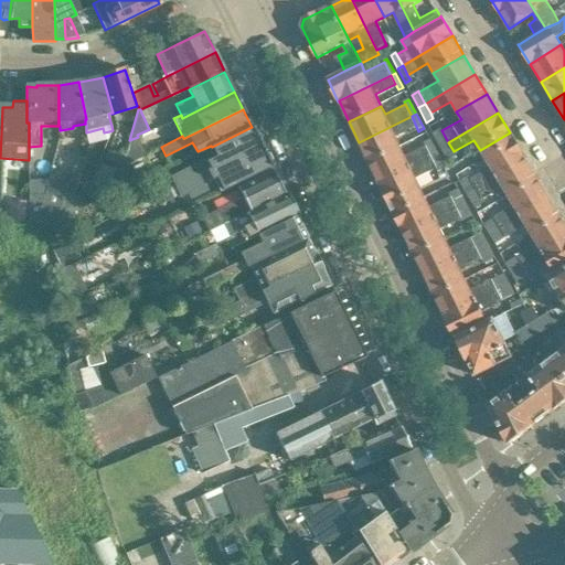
[(402,147),(395,135),(408,128),(412,135),(418,131),(412,116),(359,142),(369,162),(402,147)]
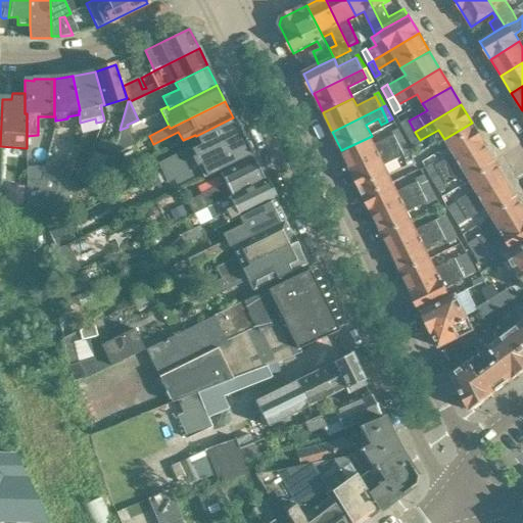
[(162,173),(241,135),(233,117),(196,136),(199,143),(190,148),(190,146),(157,162),(162,173)]
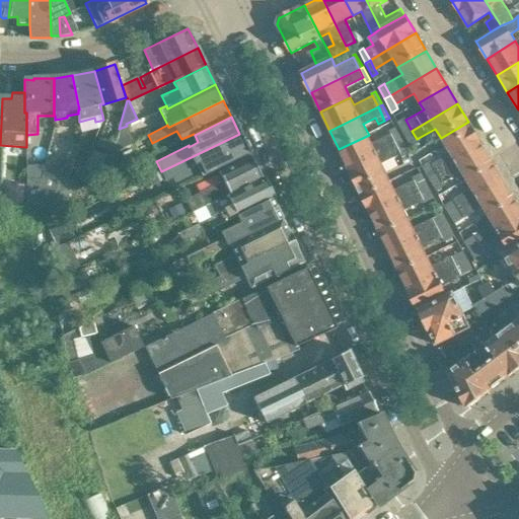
[(397,123),(403,135),(412,131),(405,120),(404,119),(397,123)]
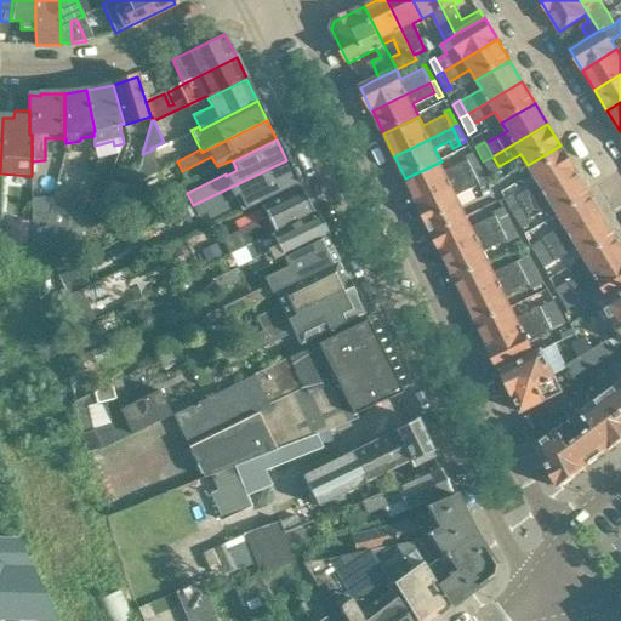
[(577,176),(565,154),(560,146),(528,165),(536,178),(539,183),(517,194),(524,208),(577,176)]
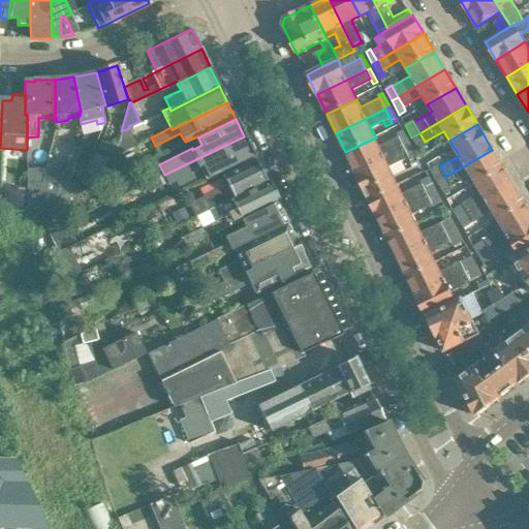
[(136,145),(129,128),(121,131),(117,146),(114,153),(114,155),(136,145)]
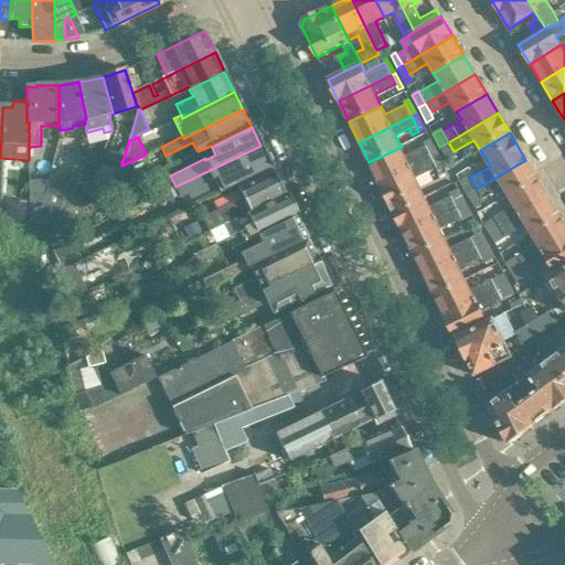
[(426,145),(432,158),(438,155),(432,140),(425,144),(426,145)]
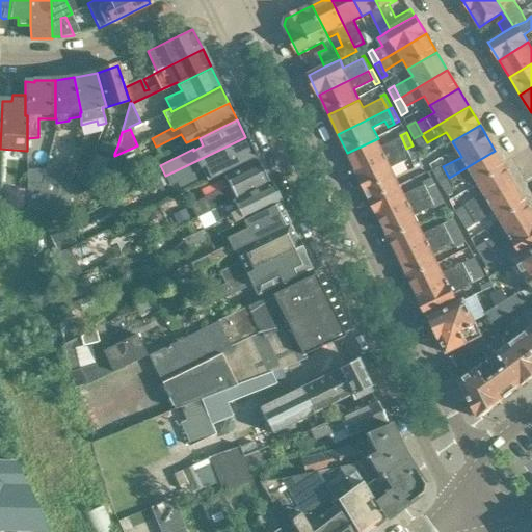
[(414,138),(421,152),(429,148),(427,142),(422,134),(414,138)]
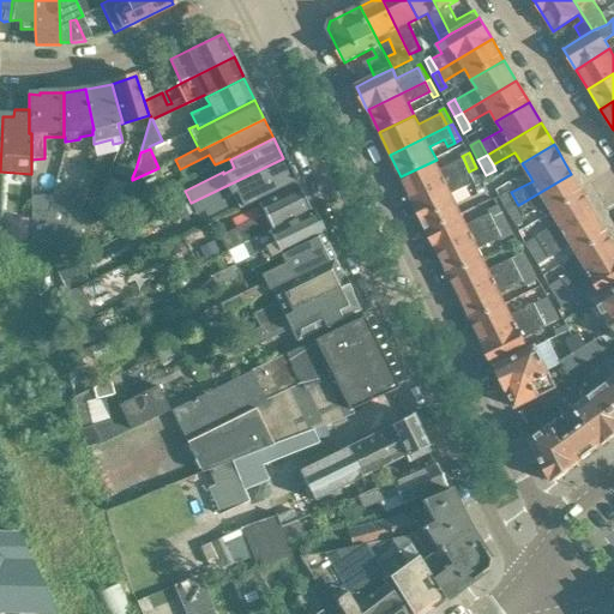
[(411,199),(469,172),(463,157),(440,169),(437,160),(401,176),(411,199)]
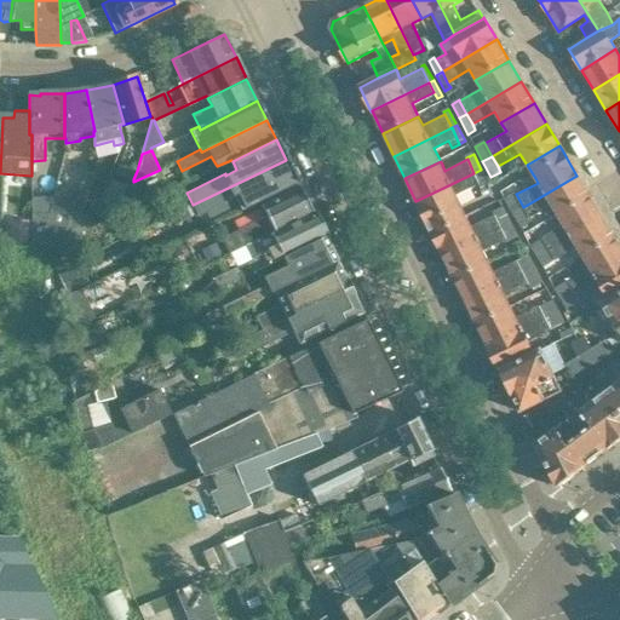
[(286,160),(193,205),(197,214),(206,211),(210,218),(229,210),(225,201),(228,199),(228,197),(237,193),(245,207),(246,210),(298,183),(286,160)]
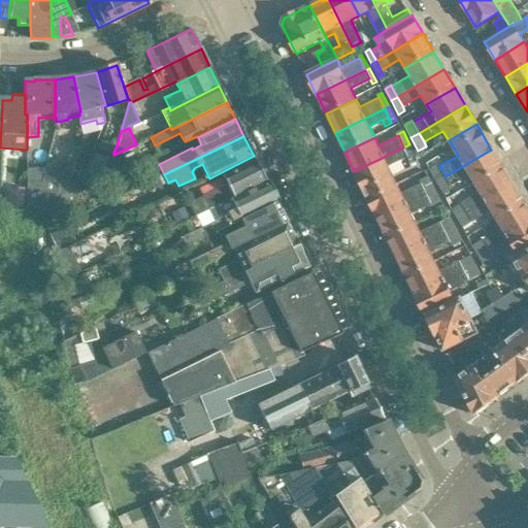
[(117,145),(101,139),(100,139),(98,147),(113,153),(117,145)]
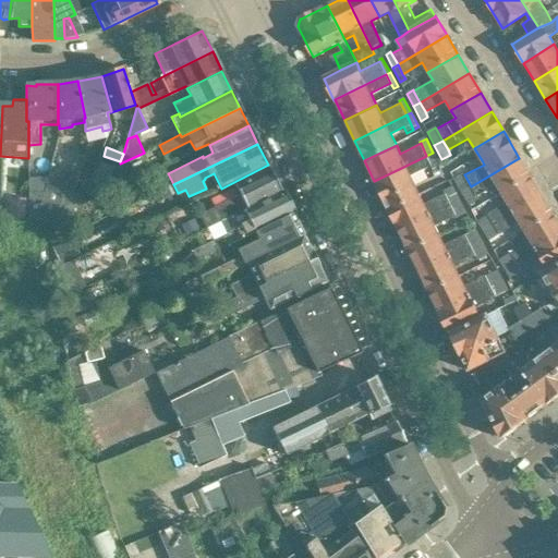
[(433,153),(426,156),(432,165),(434,169),(440,166),(433,153)]
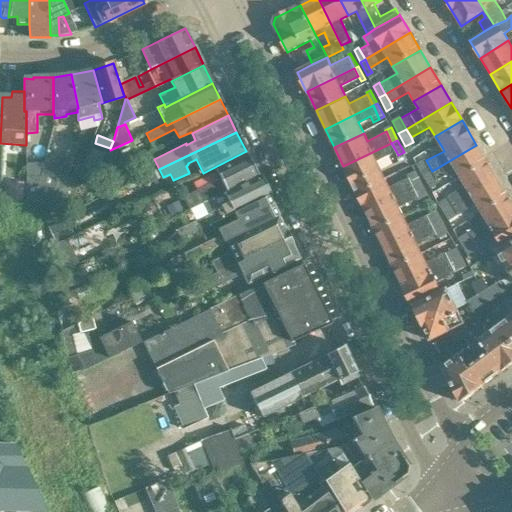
[(353,185),(382,170),(377,160),(395,151),(391,143),(343,166),(353,185)]
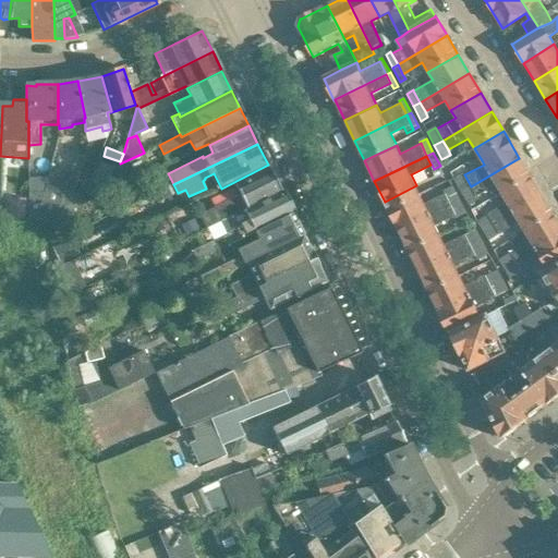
[(501,194),(531,178),(519,158),(471,186),(476,195),(496,184),(501,194)]
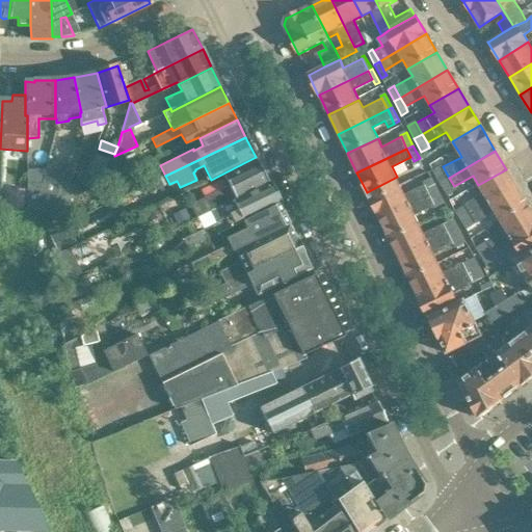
[(111,164),(106,184),(125,175),(117,161),(111,164)]
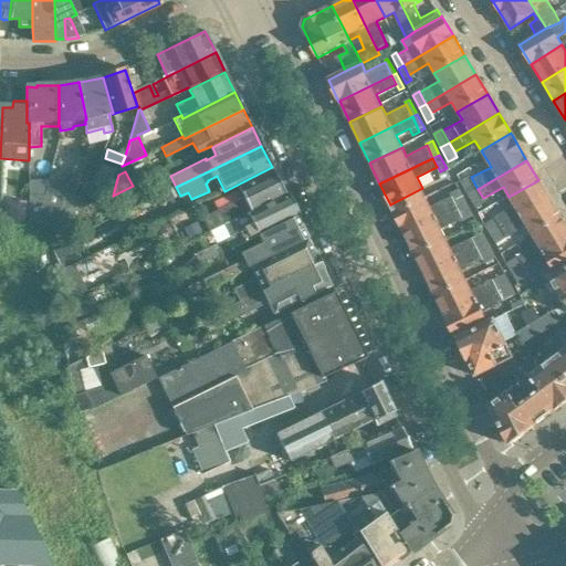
[(223,226),(286,196),(274,171),(239,188),(242,197),(202,217),(209,230),(223,223),(223,226)]
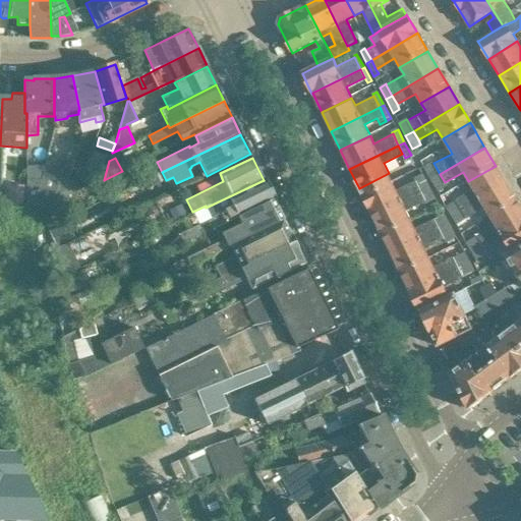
[(432,162),(423,168),(430,180),(440,174),(433,163),(432,162)]
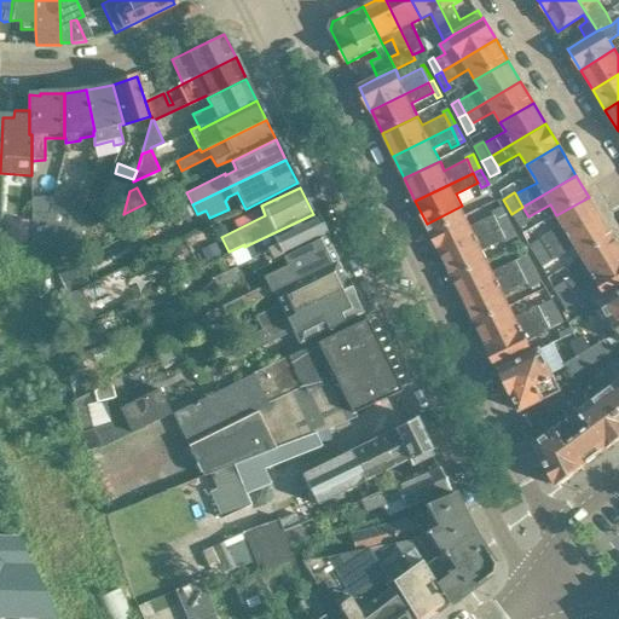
[(549,249),(601,218),(589,197),(556,215),(562,225),(542,237),(549,249)]
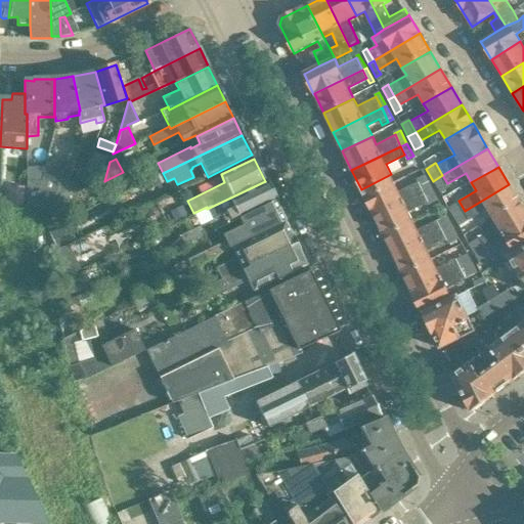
[(85,180),(84,179),(80,179),(63,172),(61,178),(59,177),(51,198),(53,205),(59,202),(59,201),(79,191),(103,179),(101,172),(97,175),(85,180)]
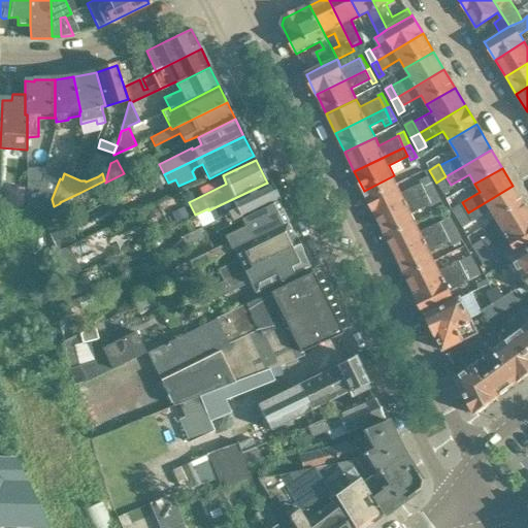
[(52,199),(60,178),(44,175),(41,174),(39,182),(31,207),(43,207),(43,208),(50,208),(54,206),(52,199)]
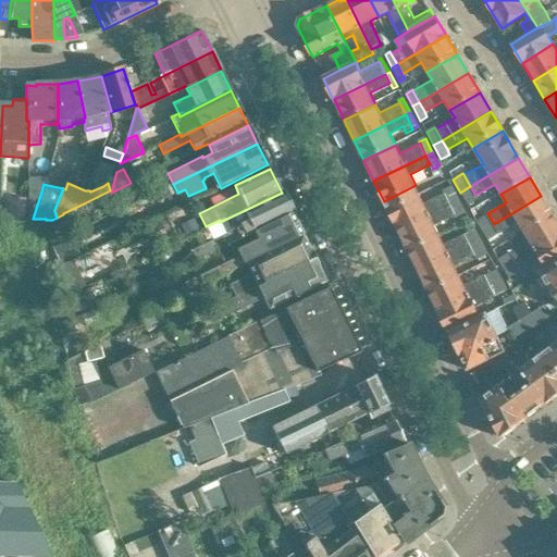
[(424,203),(419,194),(416,185),(384,201),(398,231),(449,206),(444,193),(424,203)]
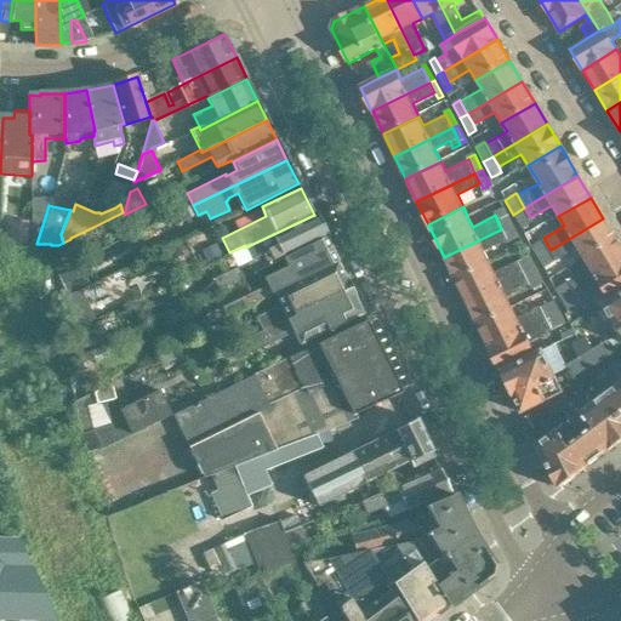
[(494,214),(495,215),(501,229),(512,223),(505,208),(494,214)]
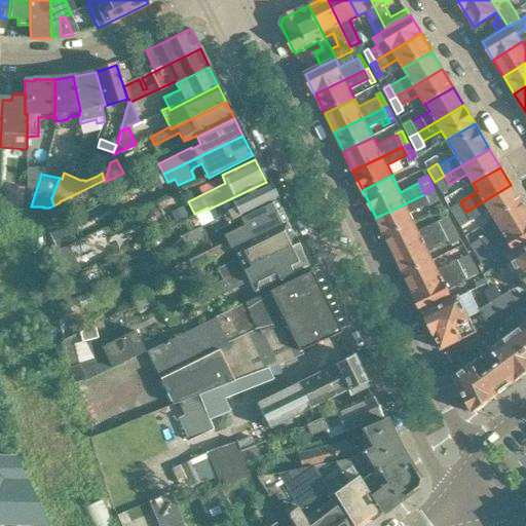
[(444,176),(435,182),(443,194),(451,189),(449,184),(444,176)]
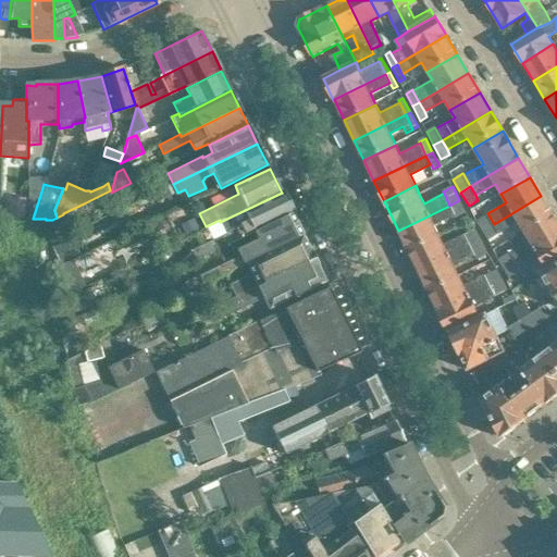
[(27,199),(26,199),(26,206),(26,220),(28,220),(28,219),(33,219),(41,192),(28,192),(27,199)]
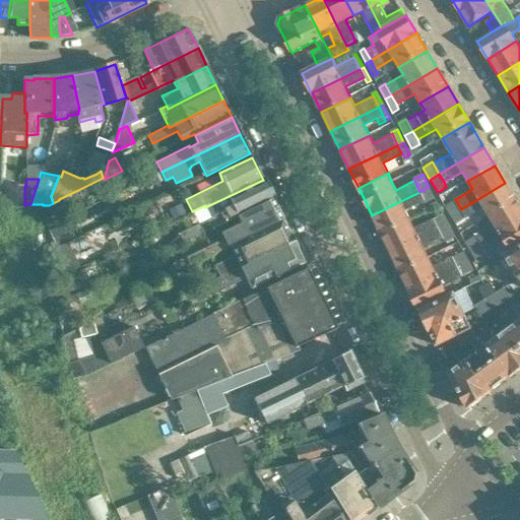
[(238,216),(272,199),(263,180),(205,207),(210,217),(178,233),(182,241),(238,215),(238,216)]
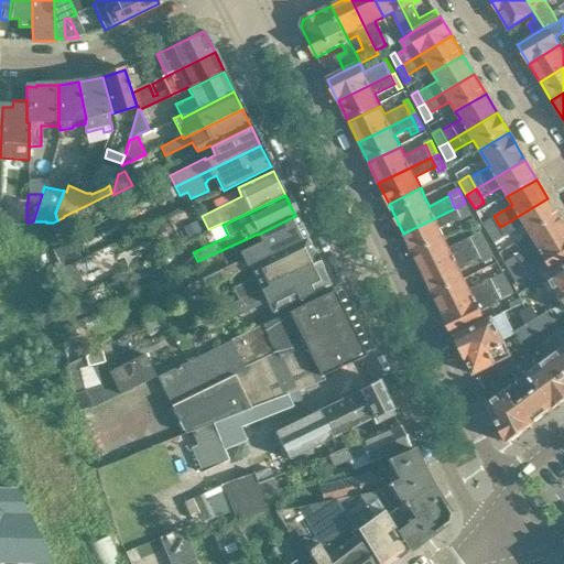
[(530,235),(559,217),(548,198),(500,227),(505,236),(524,225),(530,235)]
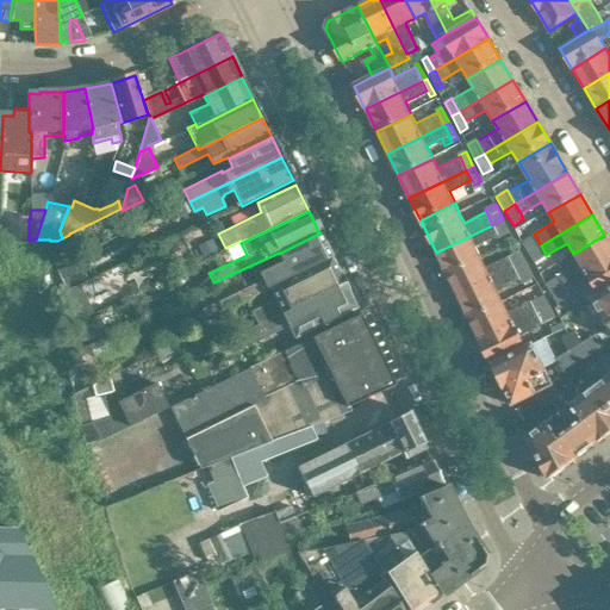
[(503,219),(492,225),(498,235),(500,240),(511,235),(503,219)]
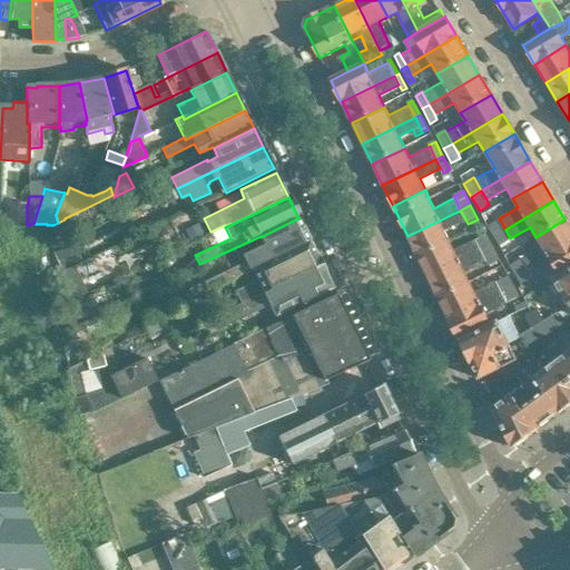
[(27,210),(5,210),(5,225),(27,225),(27,210)]
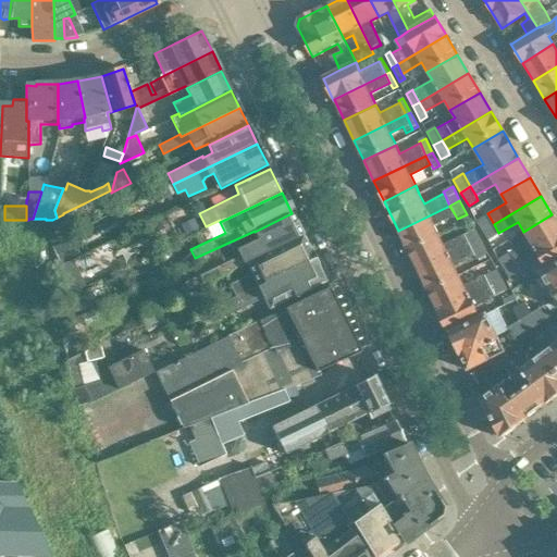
[(440,236),(434,224),(455,214),(449,206),(398,231),(408,251),(440,236)]
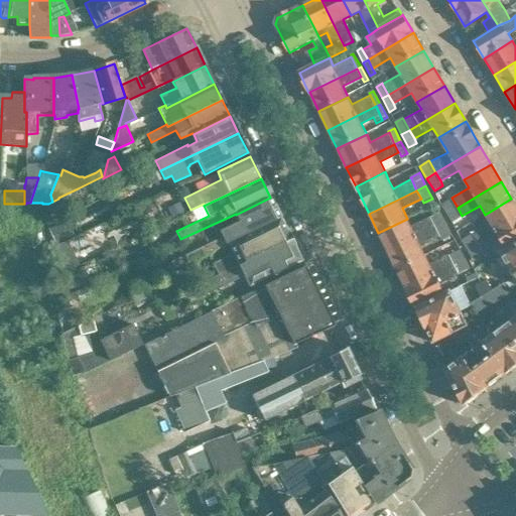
[(228,244),(280,218),(270,198),(236,215),(239,221),(220,230),(224,238),(220,240),(219,238),(185,254),(188,261),(222,245),(225,243),(227,242),(228,244)]
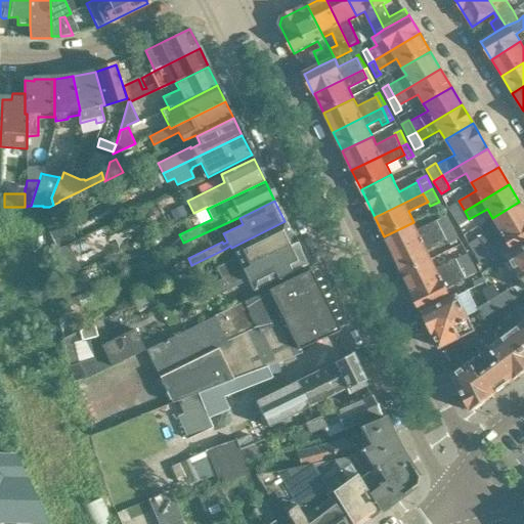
[(459,201),(448,206),(454,217),(465,211),(459,201)]
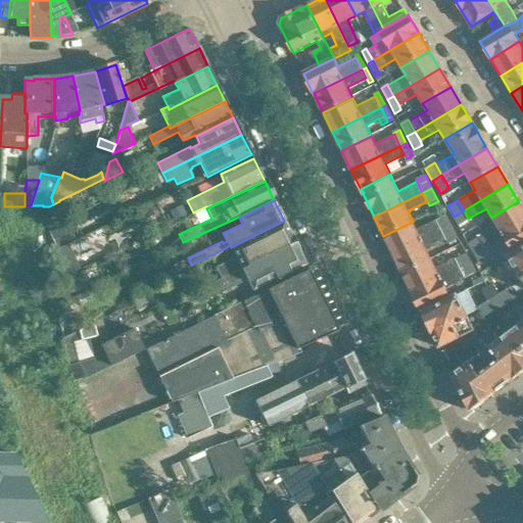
[(66,217),(59,201),(53,204),(49,206),(43,206),(46,226),(66,217)]
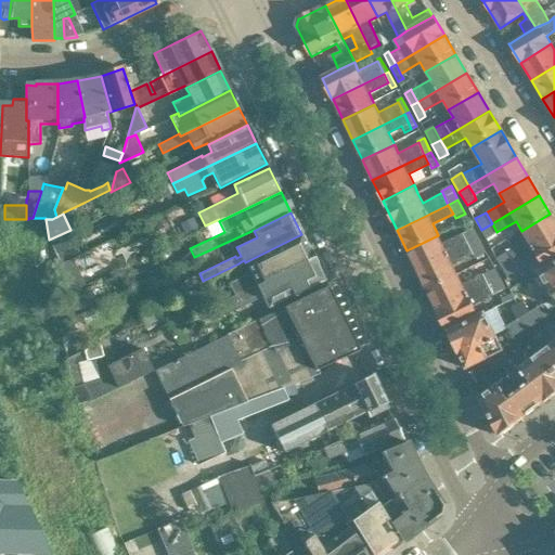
[(515,260),(554,236),(554,222),(550,214),(521,231),(527,239),(508,249),(515,260)]
